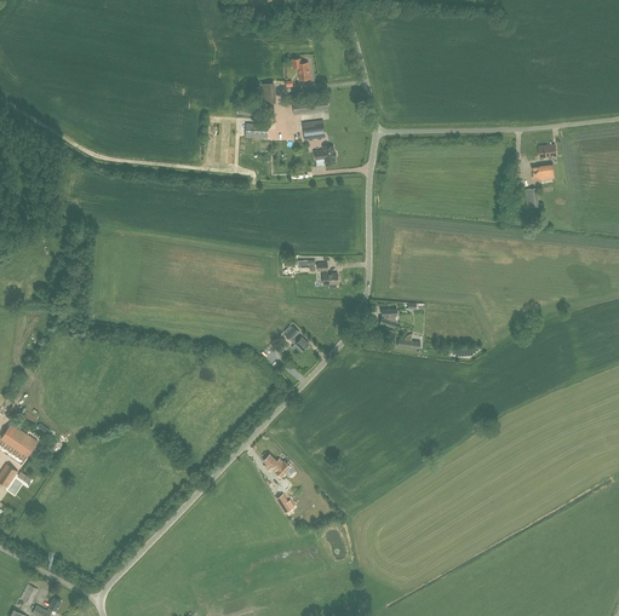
[(267,0),(267,1),(253,4),(252,0),(240,0),(241,3),(244,9),(252,6),(254,16),(269,12),(268,1),(274,0),(267,0)]
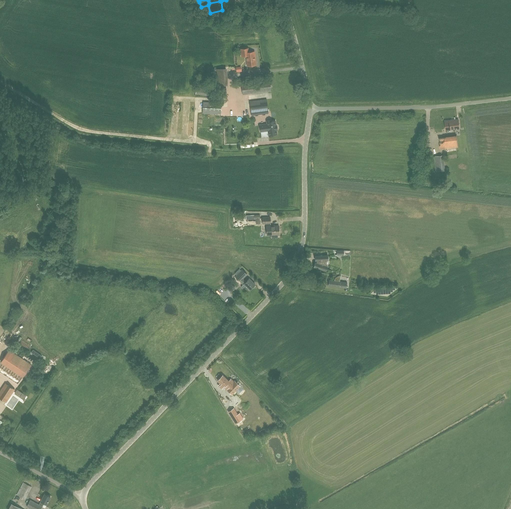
[(246,63),(255,62),(253,48),(247,49),(247,45),(240,46),(240,53),(245,52),(246,63)]
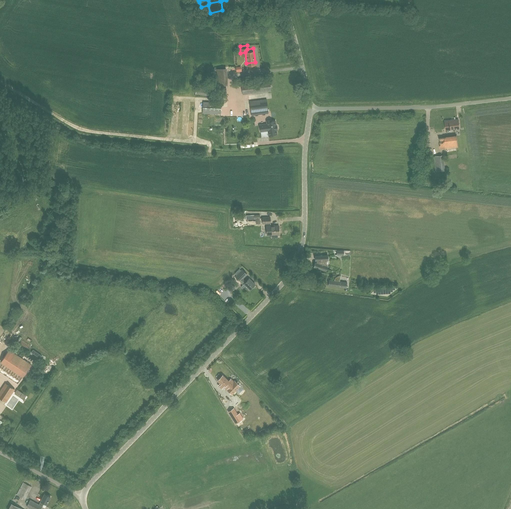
[(212,82),(227,82),(226,65),(211,66),(212,82)]
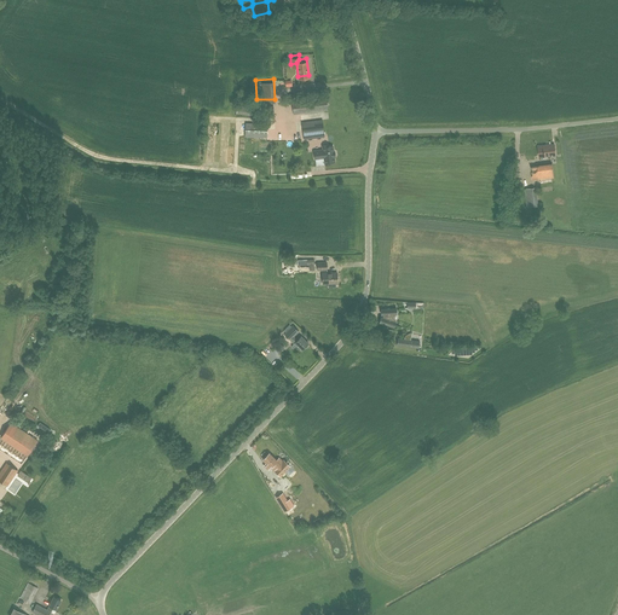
[(253,112),(254,104),(236,102),(235,110),(253,112)]
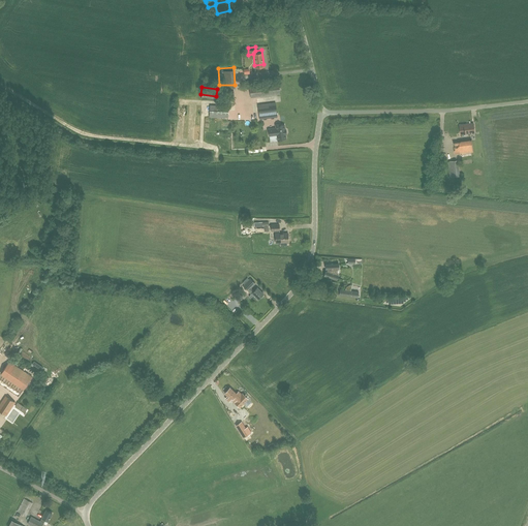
[(225,97),(234,96),(233,87),(224,88),(225,97)]
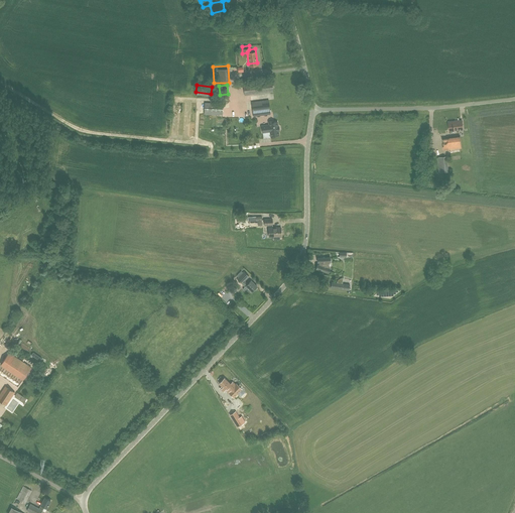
[(268,97),(250,99),(252,113),(269,111),(268,97)]
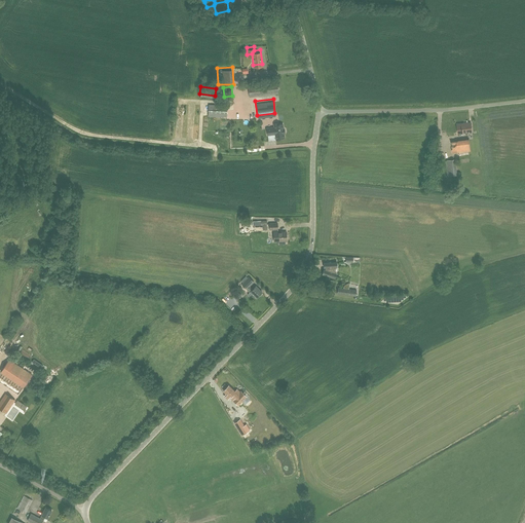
[(244,134),(244,125),(240,125),(240,119),(241,102),(229,101),(229,109),(226,109),(226,103),(208,102),(207,113),(226,114),(226,112),(229,112),(228,118),(237,119),(236,124),(236,134),(244,134)]
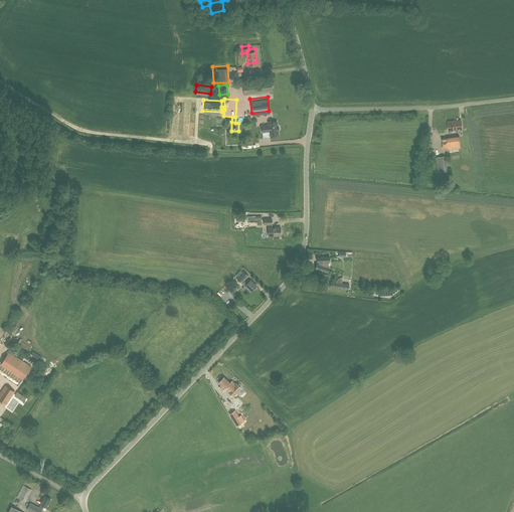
[(447,119),(448,128),(461,126),(460,117),(447,119)]
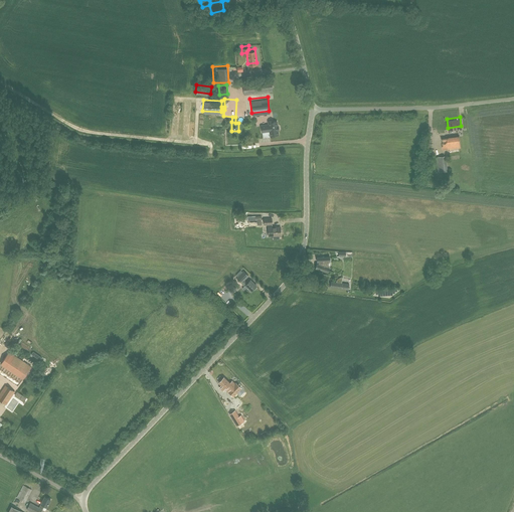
[(268,122),(261,123),(261,130),(269,129),(270,134),(274,134),(274,133),(278,132),(277,128),(278,127),(278,123),(277,124),(276,119),(272,119),(272,118),(268,119),(268,122)]
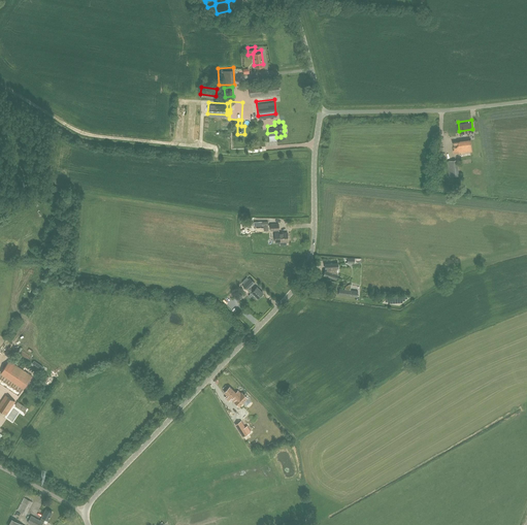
[(456,152),(447,153),(449,173),(458,172),(456,152)]
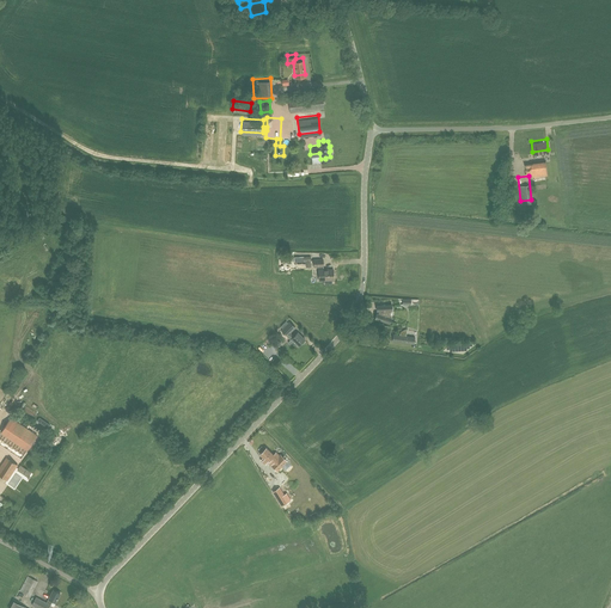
[(293,253),(293,258),(303,258),(305,258),(305,264),(310,264),(310,252),(303,253),(293,253)]
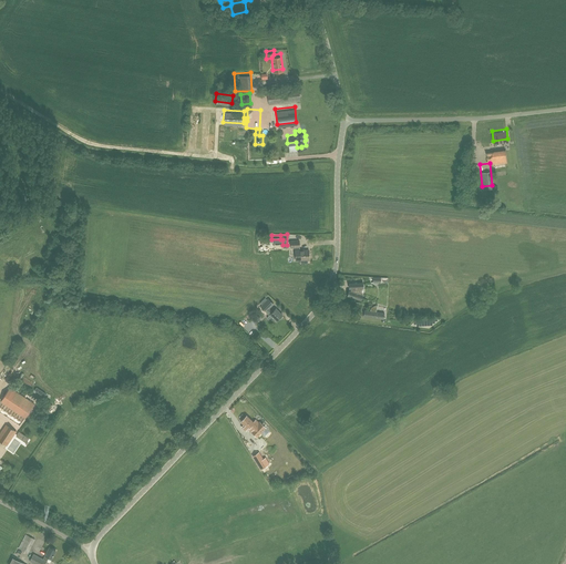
[(295,256),(308,256),(308,246),(299,247),(299,246),(294,246),(295,256)]
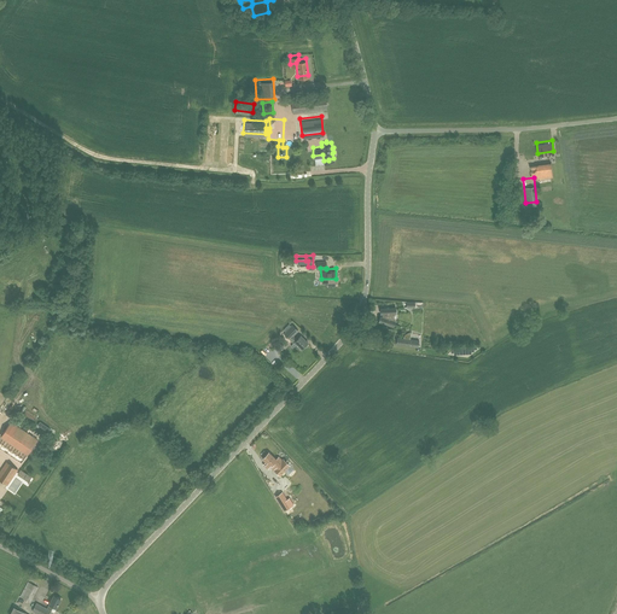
[(393,309),(395,309),(395,304),(379,304),(379,310),(382,310),(382,313),(379,313),(378,317),(393,322),(394,317),(391,316),(393,309)]
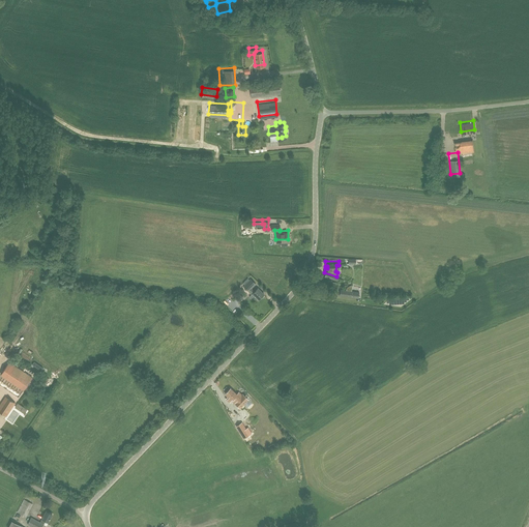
[(255,281),(250,276),(242,283),(247,288),(251,291),(248,293),(248,294),(251,296),(252,296),(254,293),(258,297),(260,295),(261,295),(263,293),(263,292),(262,292),(263,291),(257,285),(254,288),(251,285),(255,281)]
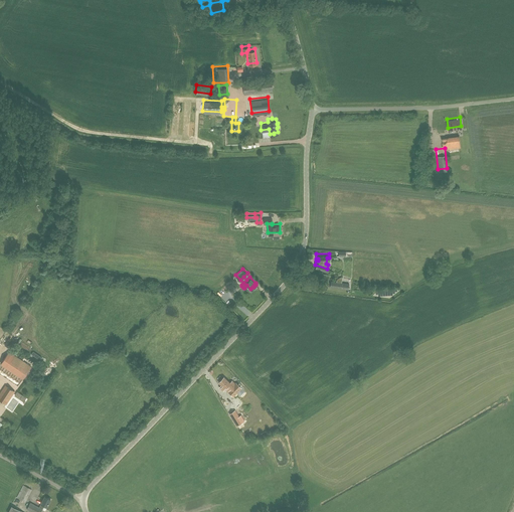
[(341,280),(341,276),(340,276),(339,277),(337,277),(337,279),(336,280),(330,279),(329,285),(347,287),(348,281),(341,280)]
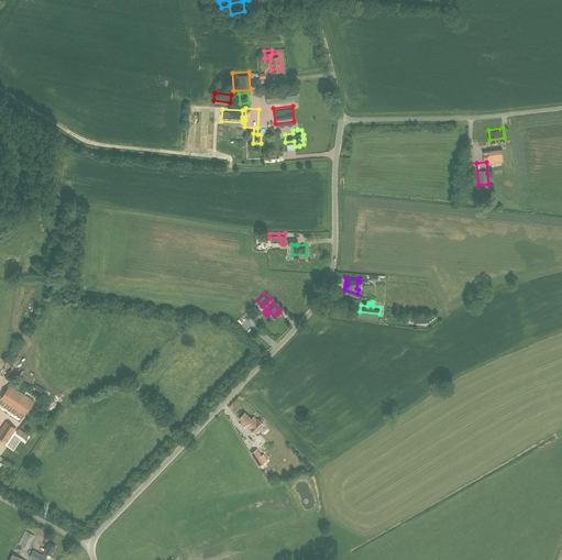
[(249,314),(253,318),(257,313),(253,308),(249,314)]
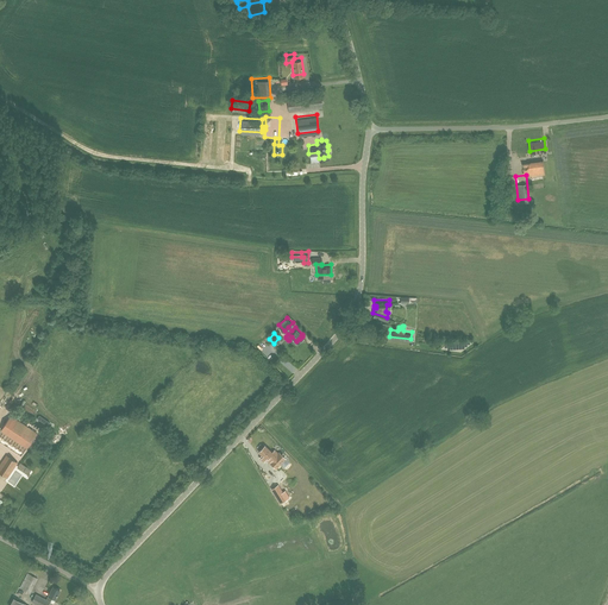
[(258,448),(261,452),(258,454),(263,459),(267,455),(270,458),(269,459),(275,464),(283,454),(279,449),(277,451),(274,447),(271,449),(264,442),(258,448)]
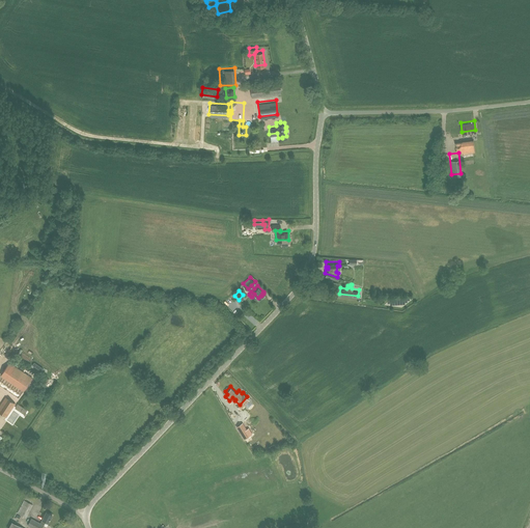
[(5,394),(0,401),(0,410),(6,414),(15,401),(5,394)]
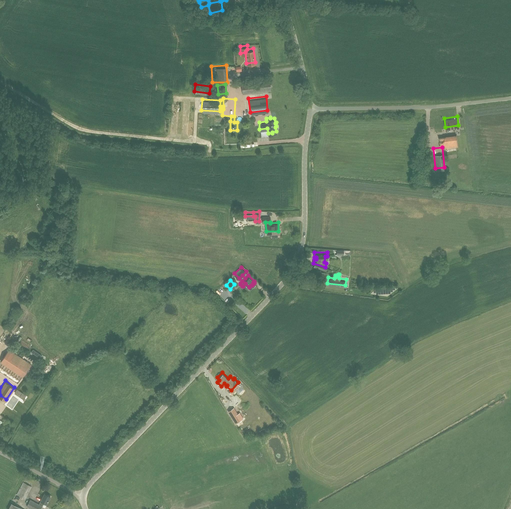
[(15,391),(22,396),(24,393),(17,388),(15,391)]
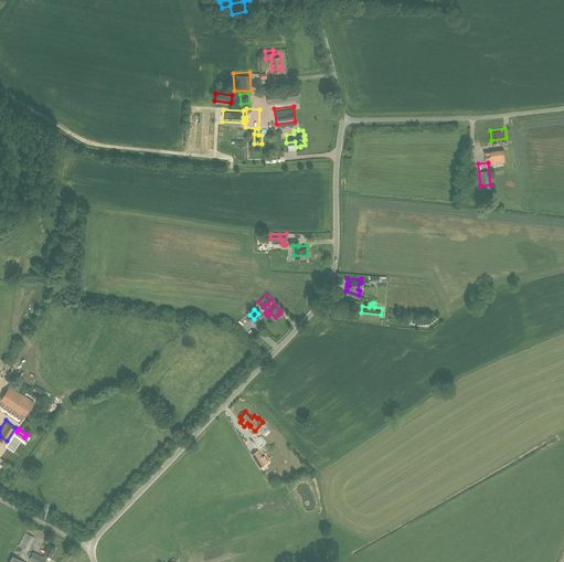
[(251,452),(259,464),(264,460),(267,459),(263,453),(261,455),(256,447),(251,452)]
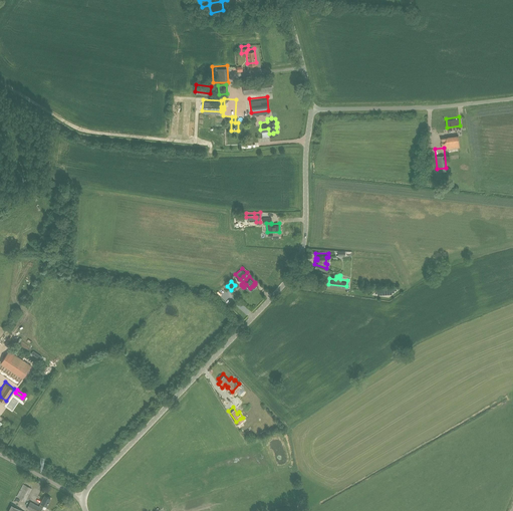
[(45,503),(49,495),(44,492),(40,500),(38,503),(29,499),(26,505),(36,510),(38,510),(41,505),(43,501),(45,503)]
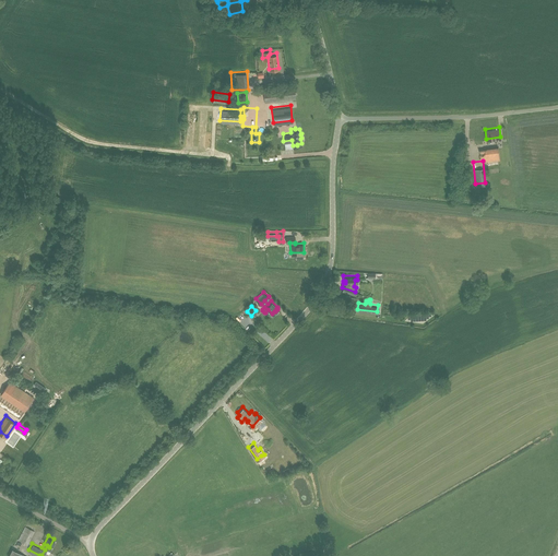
[(10,555),(26,555),(27,555),(11,546),(7,554),(10,555)]
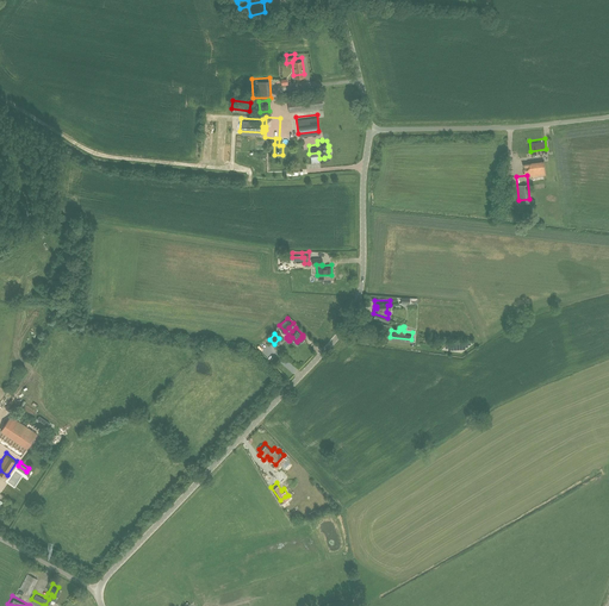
[(166,605),(172,605),(178,604),(174,595),(163,601),(166,605)]
